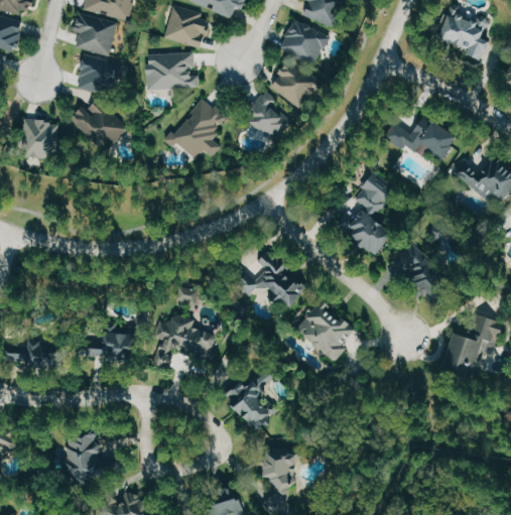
[(30,0),(0,0),(0,8),(26,16),(30,0)]
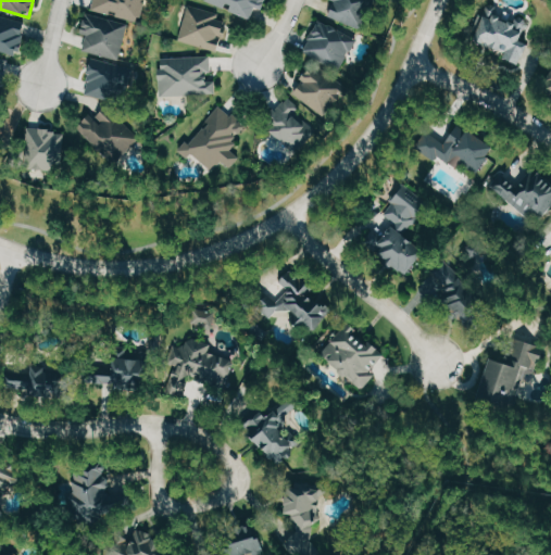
[(88,0),(86,11),(136,23),(141,0),(88,0)]
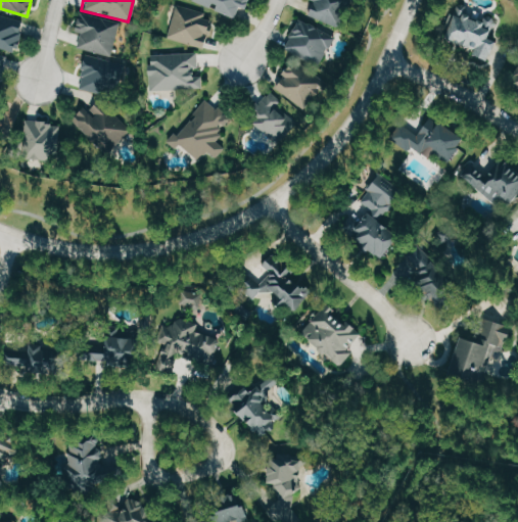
[(232,17),(237,6),(244,9),(247,0),(188,0),(188,1),(232,17)]
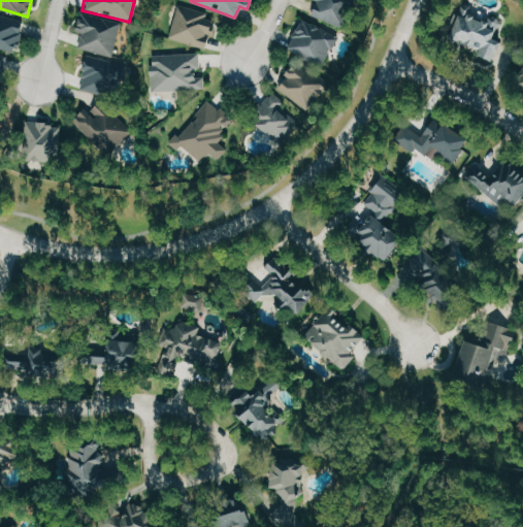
[(342,28),(352,0),(311,0),(315,1),(308,17),(342,28)]
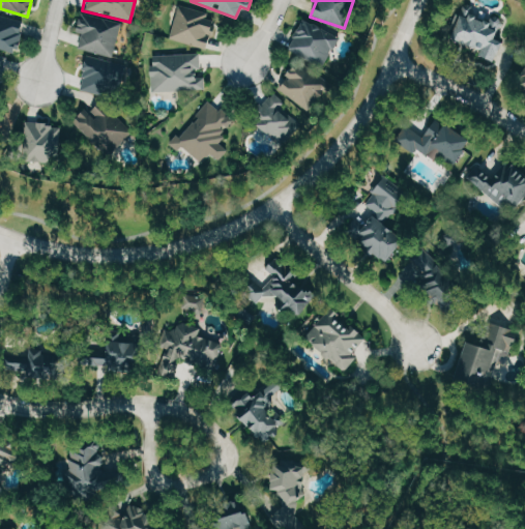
[(167,39),(206,50),(213,22),(203,19),(205,12),(176,5),(167,39)]
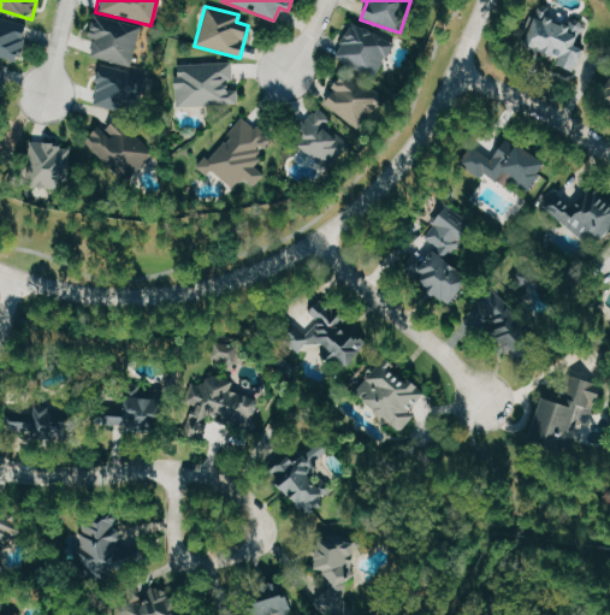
[(88,58),(129,67),(138,28),(93,16),(87,39),(92,40),(88,58)]
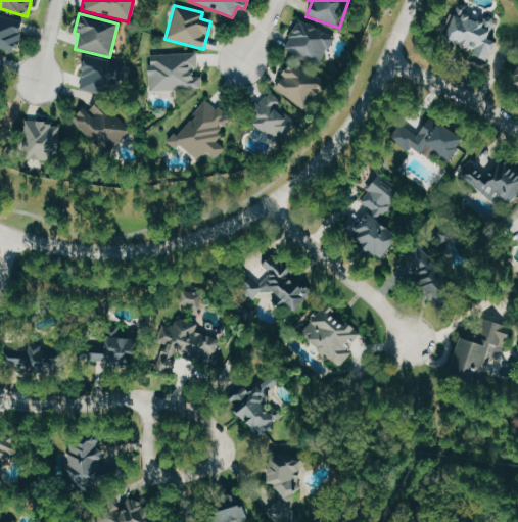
[(489,60),(496,39),(489,38),(493,24),(454,13),(446,39),(472,46),(470,55),(489,60)]
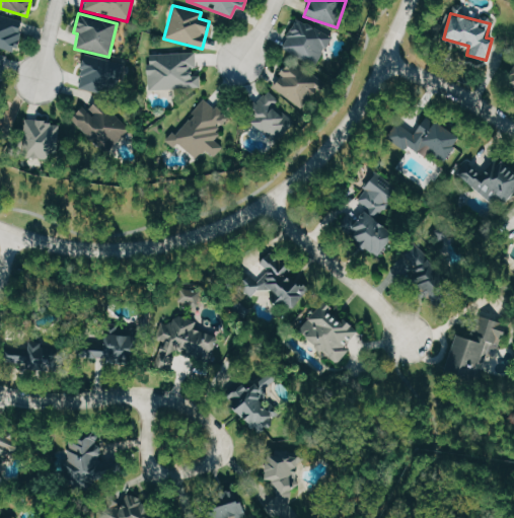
[(0,51),(13,55),(21,22),(0,16),(0,51)]
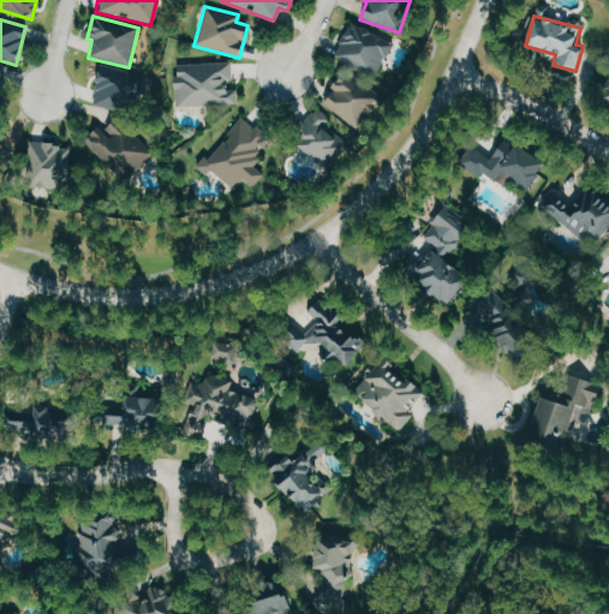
[(369,79),(392,46),(354,22),(333,54),(369,79)]
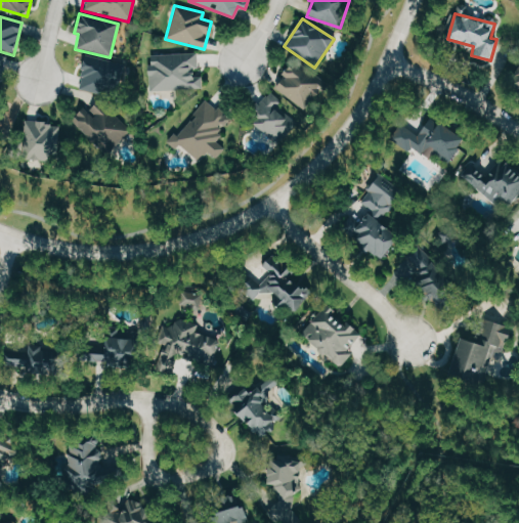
[(147,55),(149,91),(201,89),(201,77),(196,77),(195,53),(147,55)]
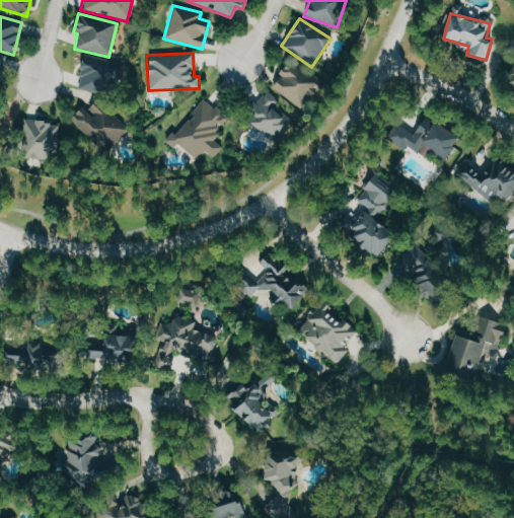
[(121,66),(81,56),(77,75),(79,77),(76,89),(91,92),(98,100),(86,109),(81,108),(69,119),(91,146),(103,149),(127,130),(101,99),(116,88),(121,66)]
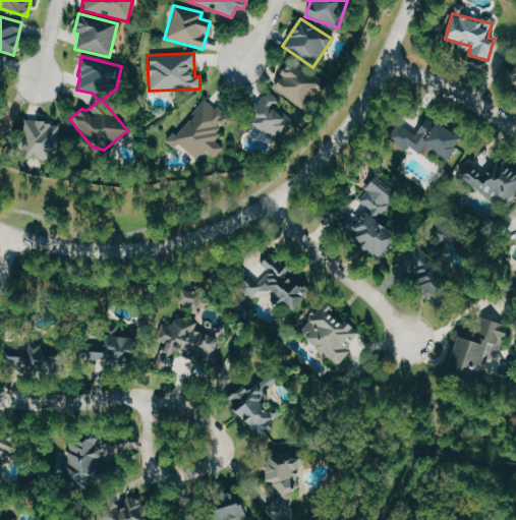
[(273,88),(301,109),(322,82),(292,60),(281,74),(283,75),(273,88)]
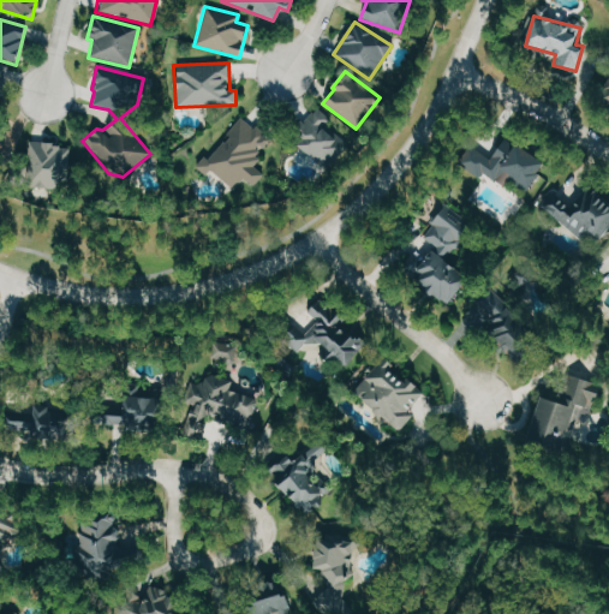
[(332,159),(329,115),(296,117),(298,160),(332,159)]
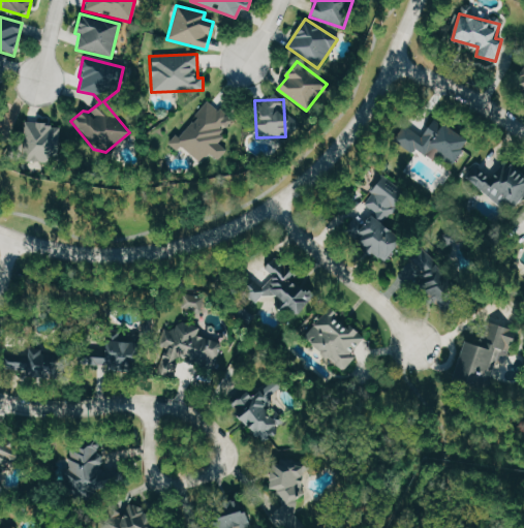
[(166,144),(176,152),(181,147),(198,163),(208,154),(215,161),(225,151),(217,143),(223,135),(219,132),(230,120),(218,107),(215,111),(207,102),(166,144)]
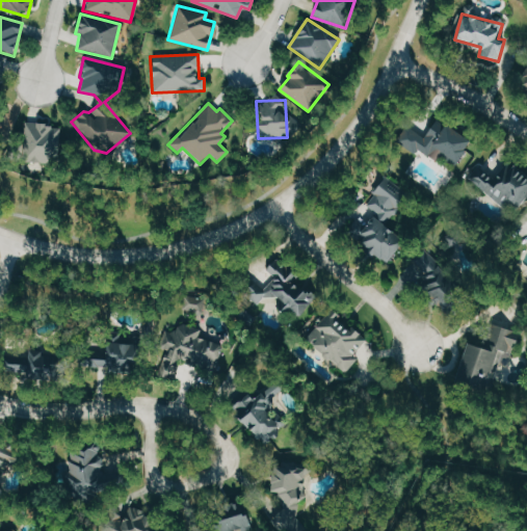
[(473,143),(439,117),(423,138),(407,127),(397,141),(415,154),(418,150),(429,158),(436,150),(456,165),(473,143)]
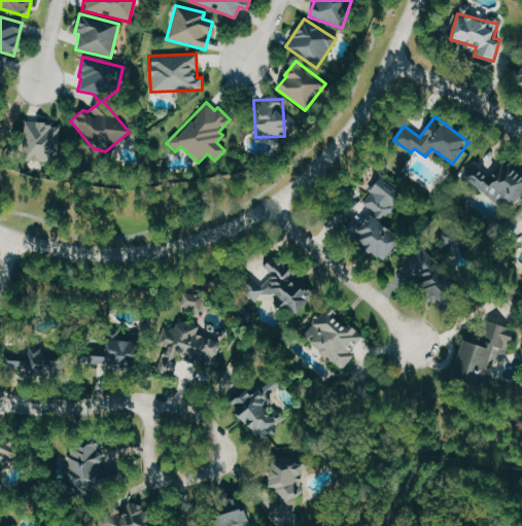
[(0,135),(9,134),(7,117),(0,118),(0,135)]
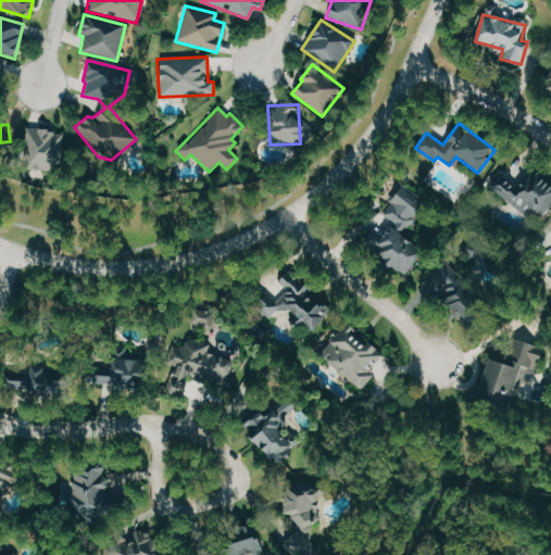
[(62,131),(23,128),(20,178),(38,179),(39,168),(59,169),(62,131)]
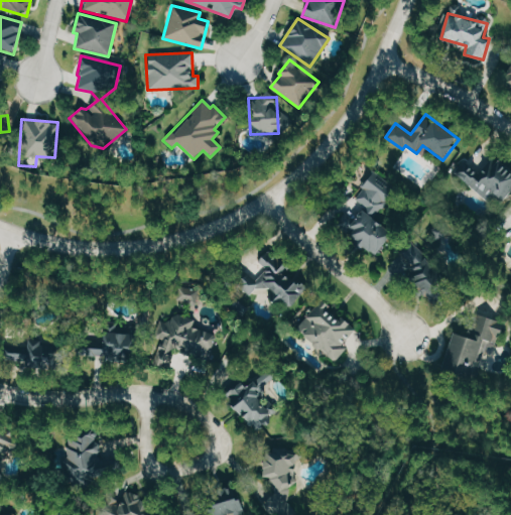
[(500,204),(510,188),(510,169),(492,155),(479,173),(461,160),(452,173),(486,199),(489,196),(500,204)]
